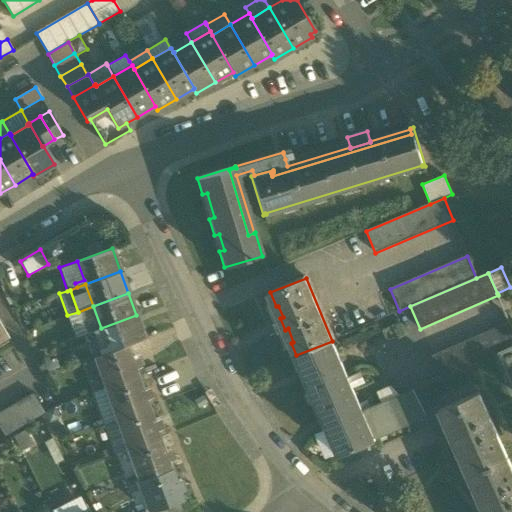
[(93,331),(101,328),(93,306),(78,312),(86,333),(93,331)]
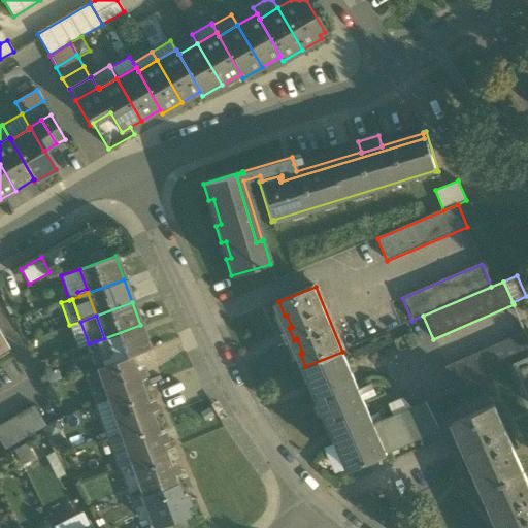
[(89,343),(80,322),(69,325),(77,348),(89,343)]
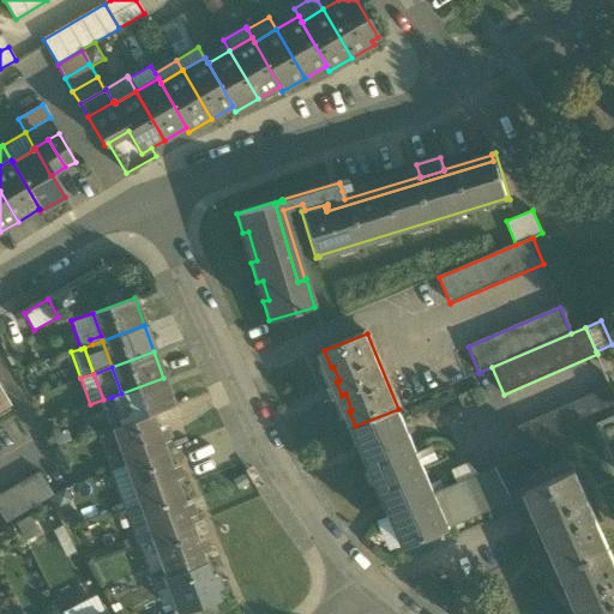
[(128,415),(131,421),(150,414),(173,405),(163,378),(121,393),(128,415)]
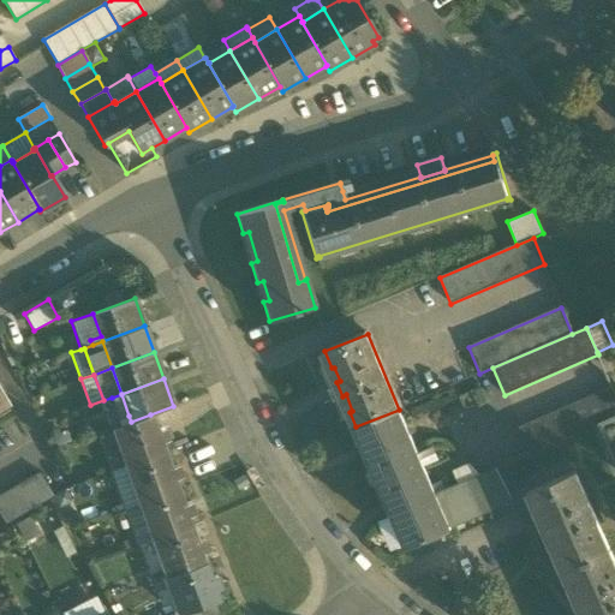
[(518,428),(529,455),(590,428),(598,424),(614,417),(614,393),(611,387),(518,428)]
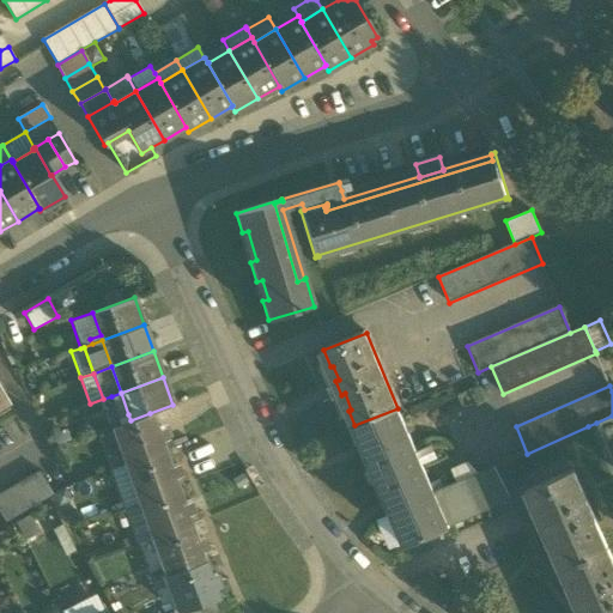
[(121,393),(111,396),(119,418),(128,414),(121,393)]
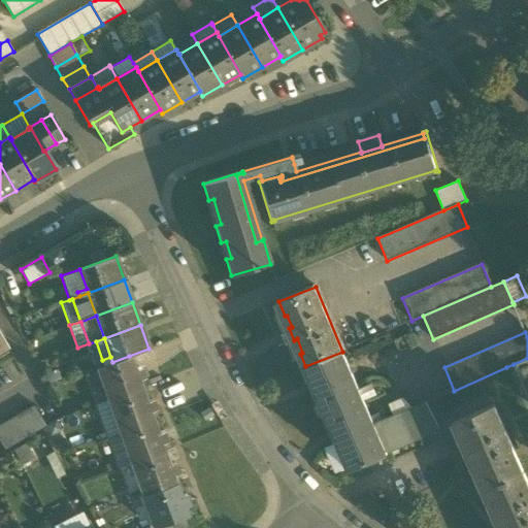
[(352,470),(428,435),(416,407),(414,408),(394,417),(374,426),(364,401),(358,389),(342,352),(305,366),(306,368),(308,367),(314,378),(311,380),(316,391),(319,390),(324,402),(321,403),(328,419),(330,418),(335,429),(333,430),(337,441),(340,440),(347,453),(343,454),(350,467),(352,470)]
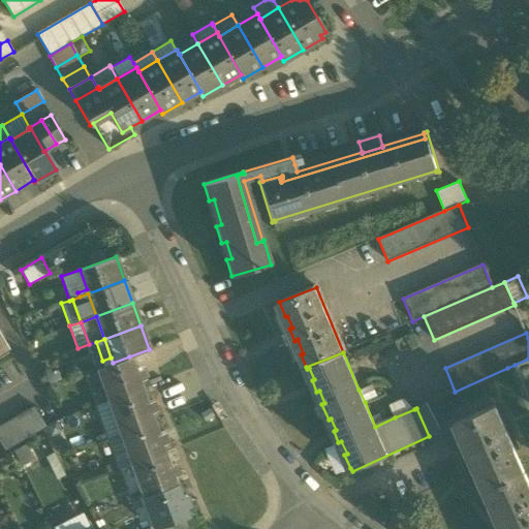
[(98,372),(109,401),(141,389),(138,381),(144,379),(139,369),(134,371),(129,356),(113,363),(104,366),(97,368),(98,372)]
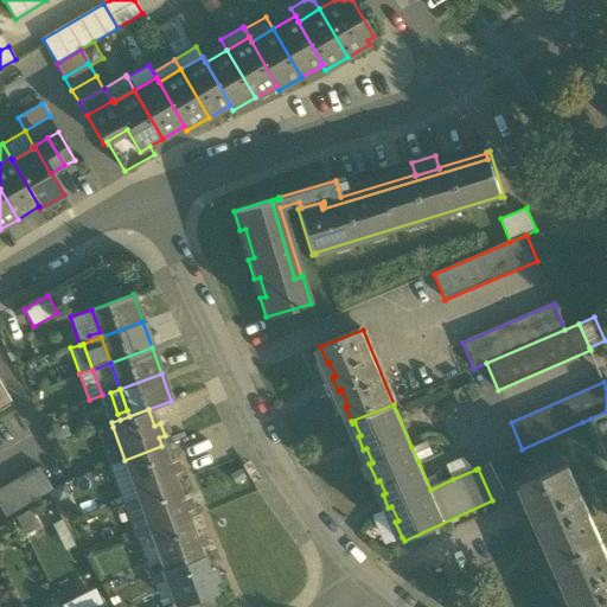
[(606,411),(590,419),(606,455),(606,411)]
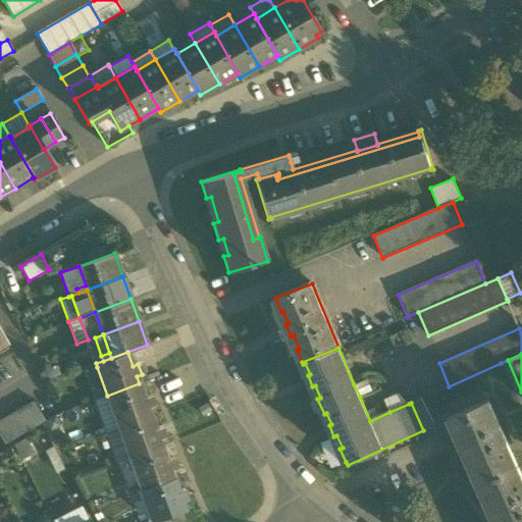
[(83,372),(93,400),(107,396),(97,367),(83,372)]
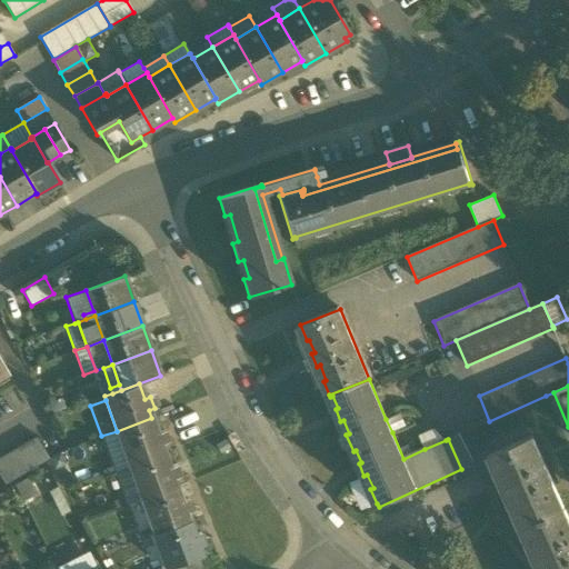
[(401,412),(386,419),(392,432),(407,426),(401,412)]
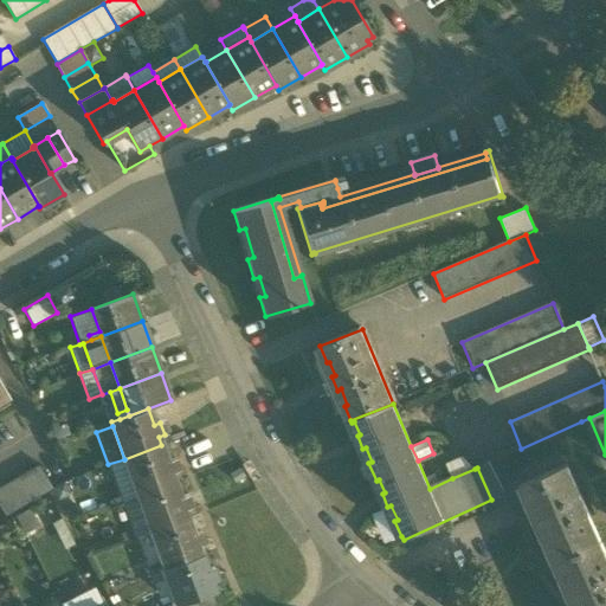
[(124,459),(137,495),(175,482),(172,472),(178,471),(173,459),(167,462),(161,445),(124,459)]
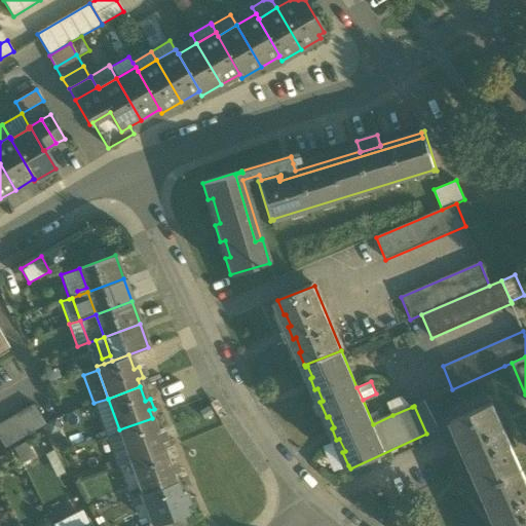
[(392,415),(412,407),(402,396),(386,403),(392,415)]
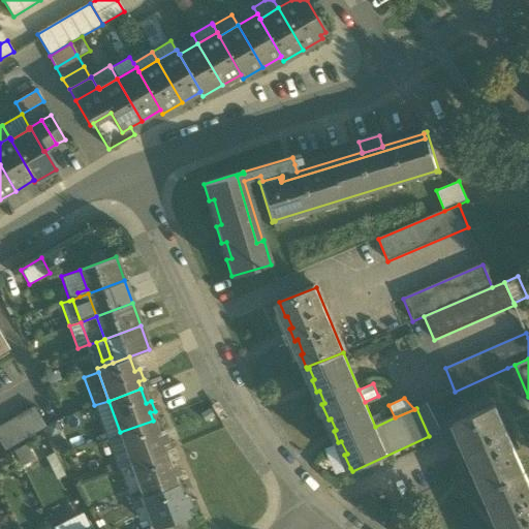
[(94,405),(105,437),(120,432),(109,401),(94,405)]
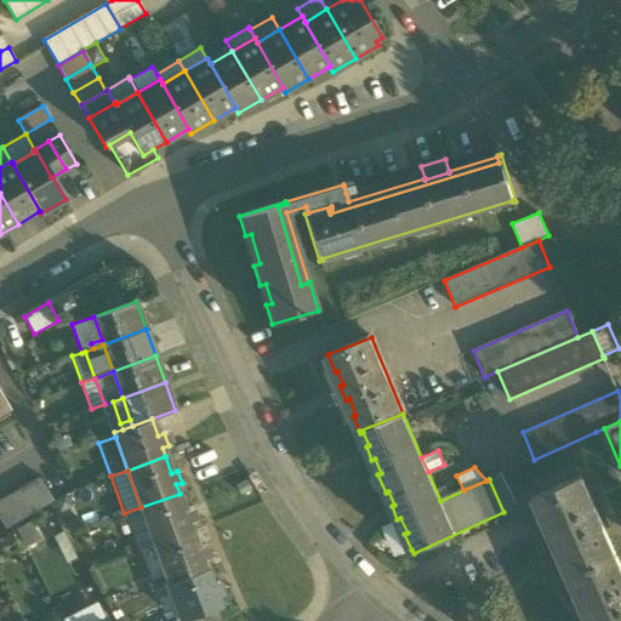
[(501,473),(489,479),(503,512),(518,506),(501,473)]
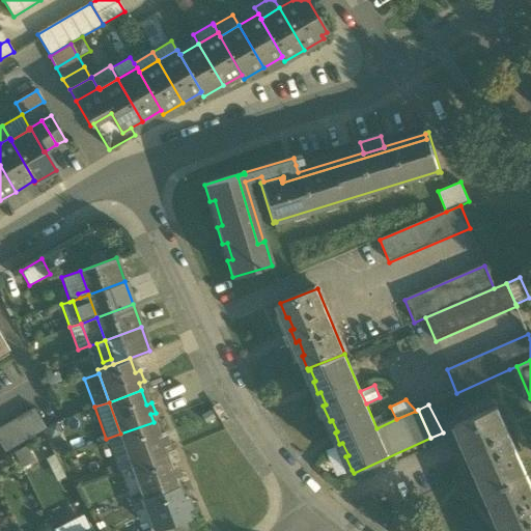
[(34,407),(0,426),(0,446),(4,453),(47,428),(34,407)]
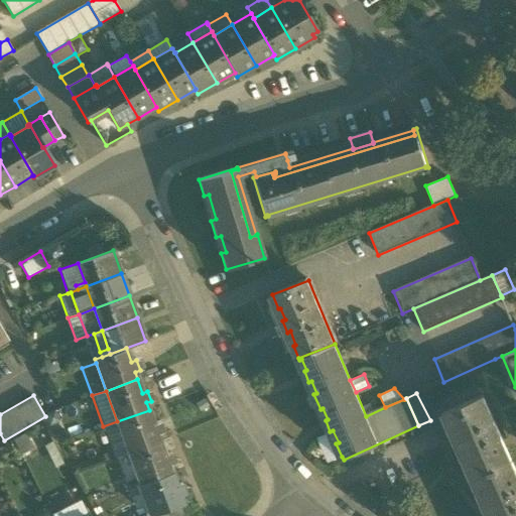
[(443,413),(489,515),(515,515),(515,472),(482,396),(443,413)]
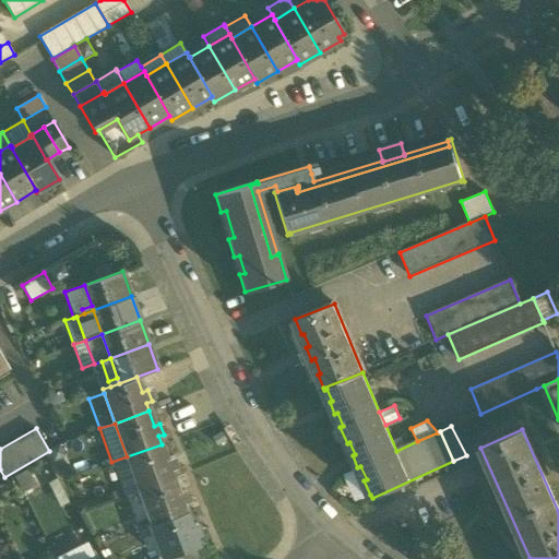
[(127,456),(139,490),(174,478),(170,470),(176,468),(173,456),(166,459),(162,444),(127,456)]
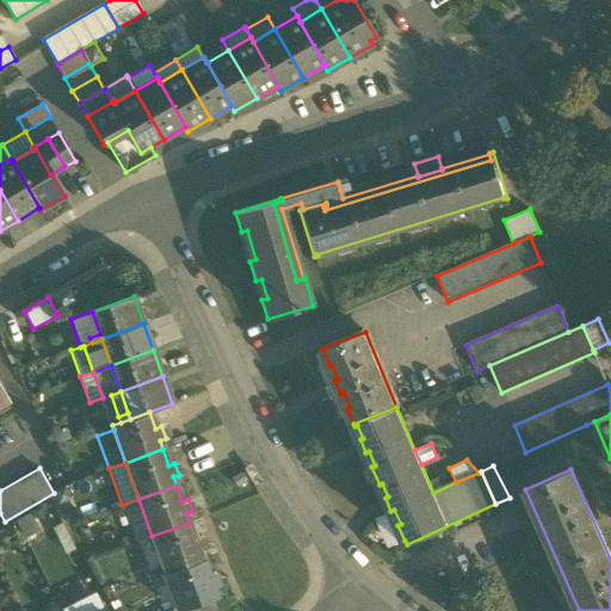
[(152,536),(139,499),(122,505),(135,542),(152,536)]
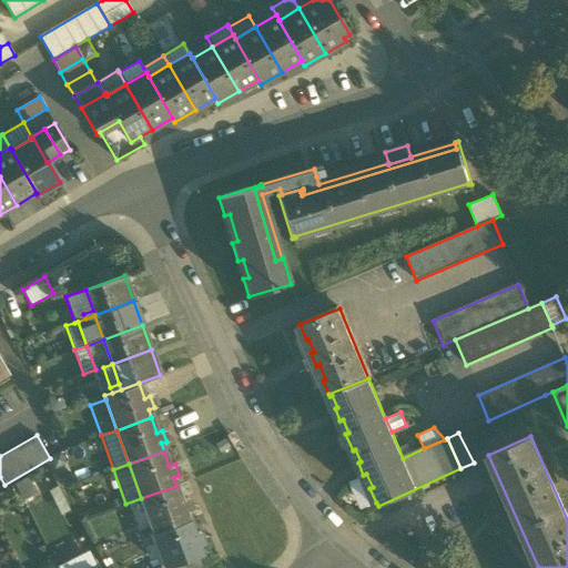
[(366,474),(363,475),(348,482),(361,510),(376,503),(369,488),(373,487),(366,474)]
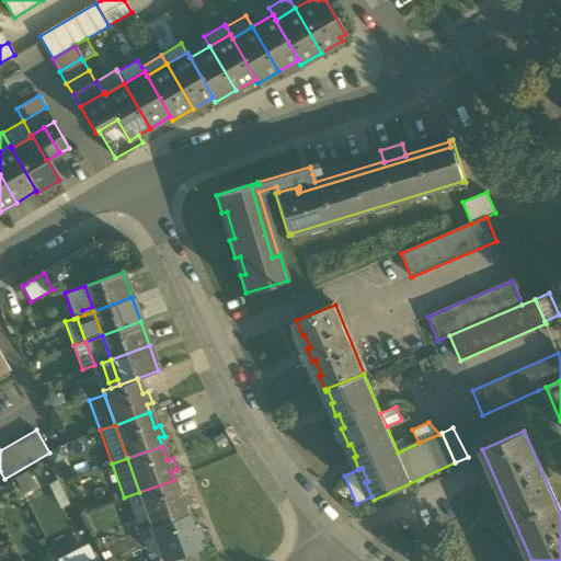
[(29,471),(14,478),(22,495),(37,488),(29,471)]
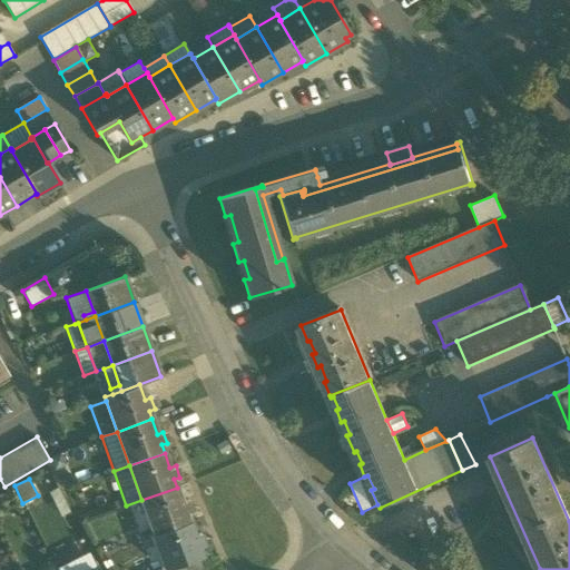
[(58,488),(49,492),(61,518),(70,513),(58,488)]
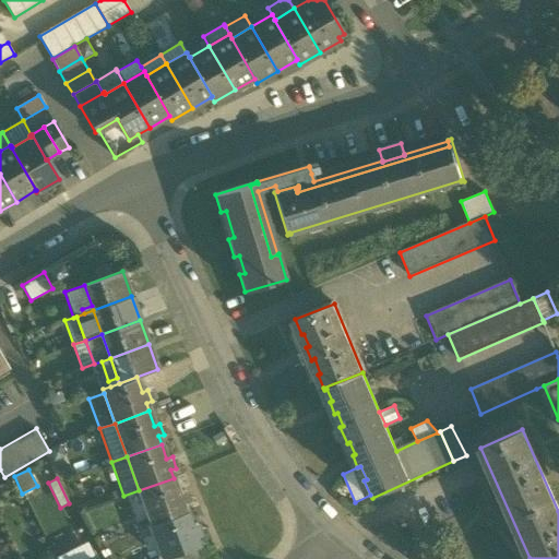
[(139,490),(151,524),(186,512),(182,503),(188,501),(183,490),(178,492),(174,478),(139,490)]
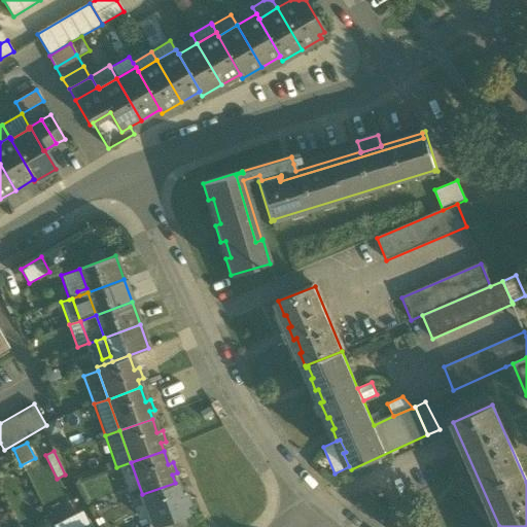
[(180,496),(175,483),(142,494),(153,526),(166,522),(183,516),(186,515),(183,506),(188,504),(185,494),(180,496)]
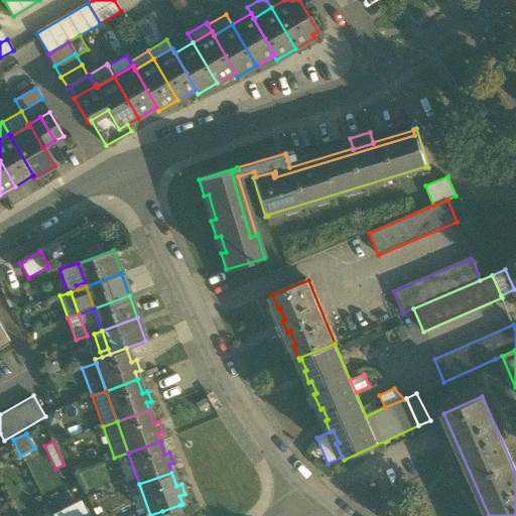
[(51,515),(82,515),(89,513),(82,499),(50,515),(51,515)]
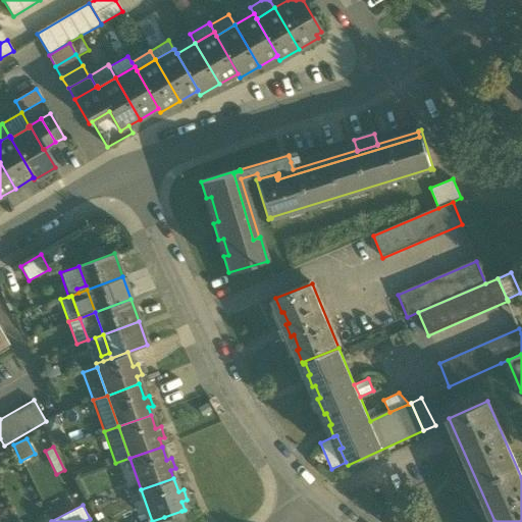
[(186,521),(181,511),(164,517),(166,521),(186,521)]
